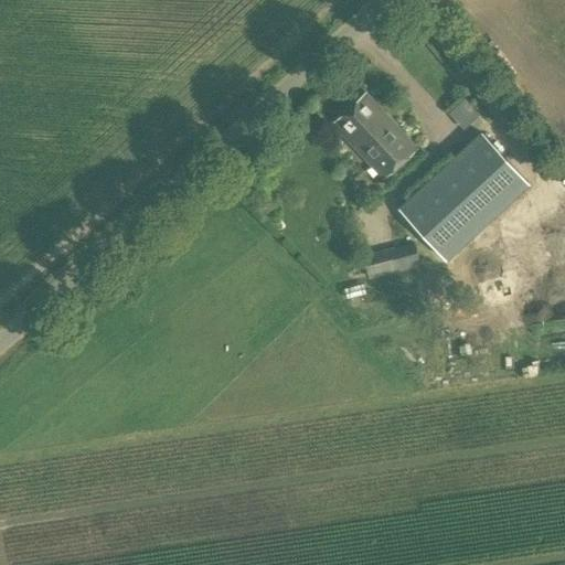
[(382,177),(416,147),(366,91),(332,121),(382,177)]
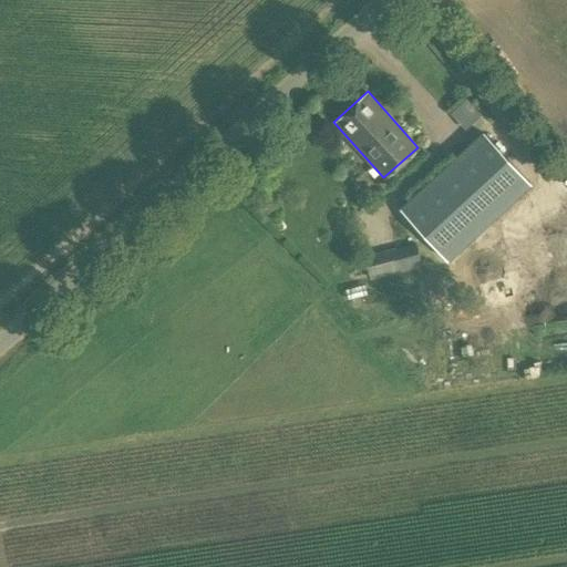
[(467,129),(483,113),(467,96),(452,112),(467,129)]
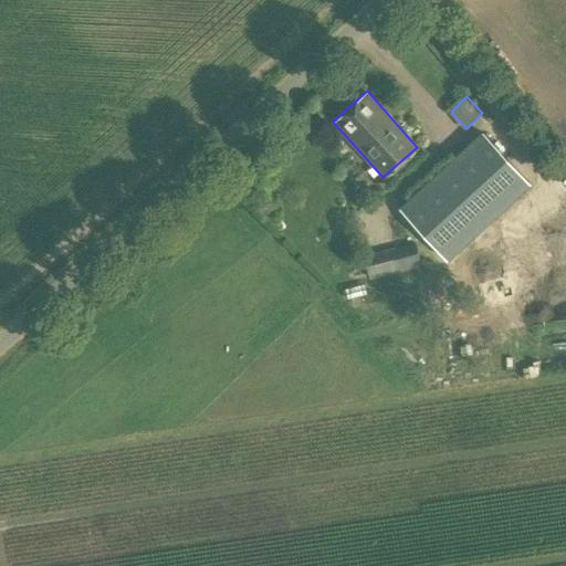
[(398,209),(446,260),(480,229),(433,177),(398,209)]
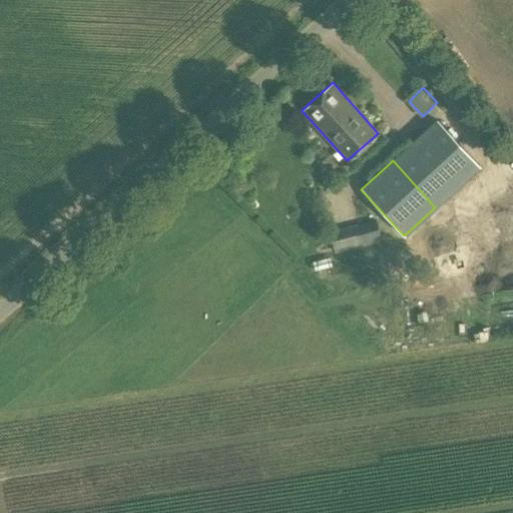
[(374,220),(357,225),(363,246),(380,241),(374,220)]
